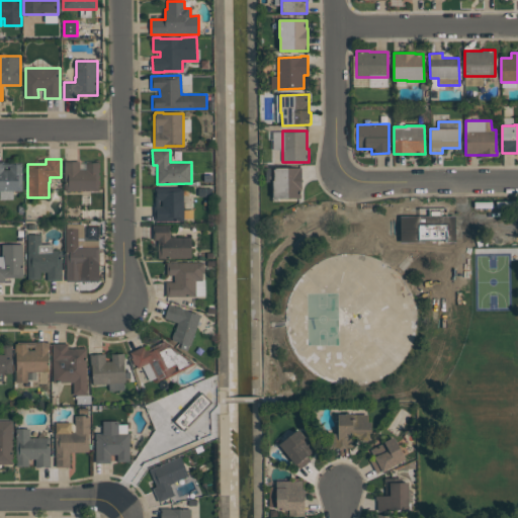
[(22,162),(22,191),(0,191),(0,161),(4,161),(4,162),(22,162)]
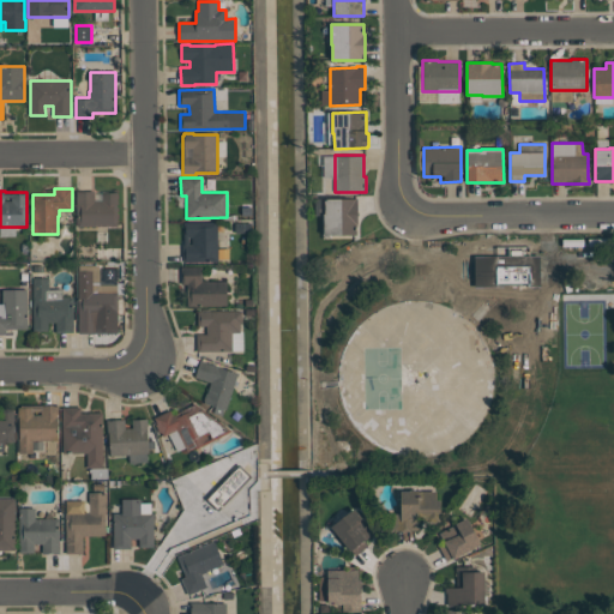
[(78,226),(77,191),(95,191),(95,200),(102,200),(102,192),(118,192),(118,226),(78,226)]
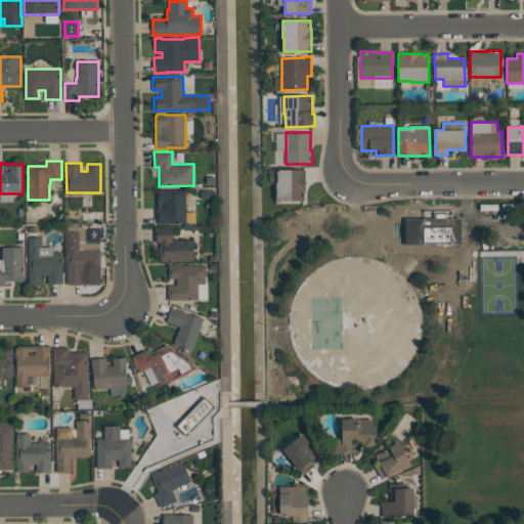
[(304,201),(276,201),(276,182),(277,182),(277,170),(305,169),(305,191),(304,191),(304,201)]
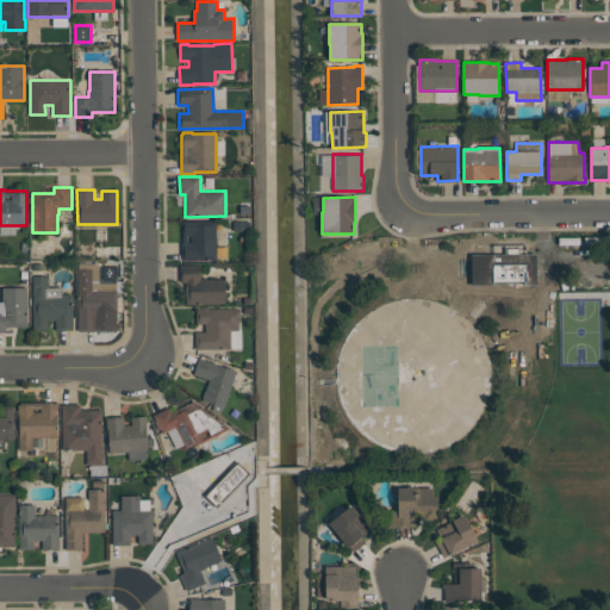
[(217,260),(181,260),(181,243),(182,243),(182,222),(216,221),(217,260)]
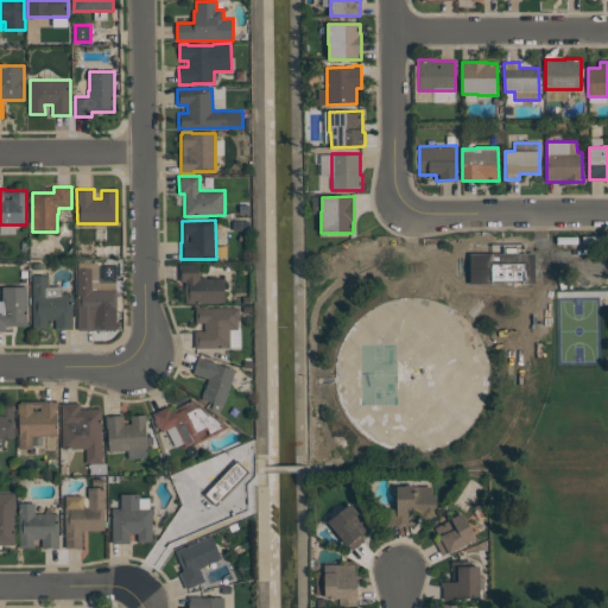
[(467,248),(531,248),(530,278),(467,278),(467,248)]
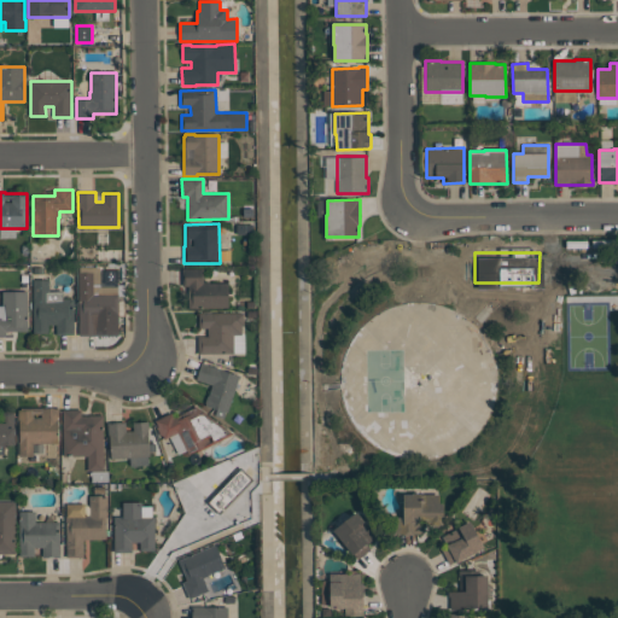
[(80,267),(99,267),(99,272),(100,272),(100,286),(118,286),(118,334),(80,336),(79,273),(80,273),(80,267)]
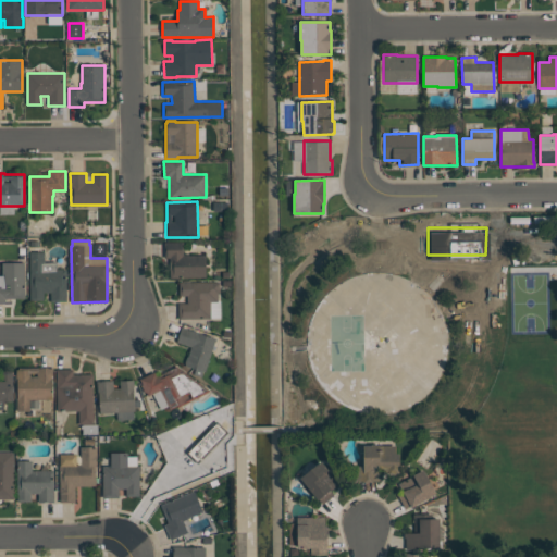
[(170,277),(169,257),(164,257),(164,242),(184,242),(184,255),(206,255),(206,276),(170,277)]
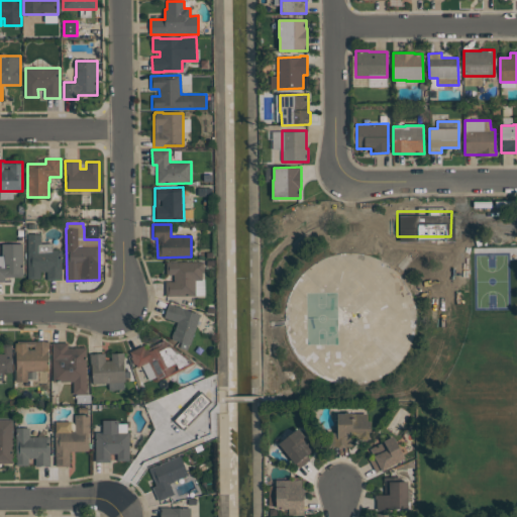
[(62,280),(47,280),(47,271),(40,272),(40,279),(28,279),(27,234),(41,234),(41,243),(53,243),(53,249),(62,249),(62,280)]
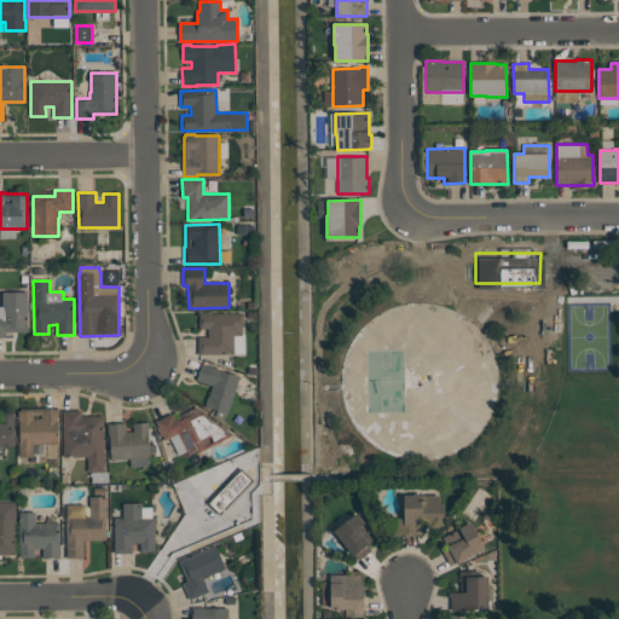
[(3,293),(27,291),(27,331),(6,331),(6,337),(0,337),(0,318),(1,318),(1,319),(4,319),(4,306),(3,306),(3,293)]
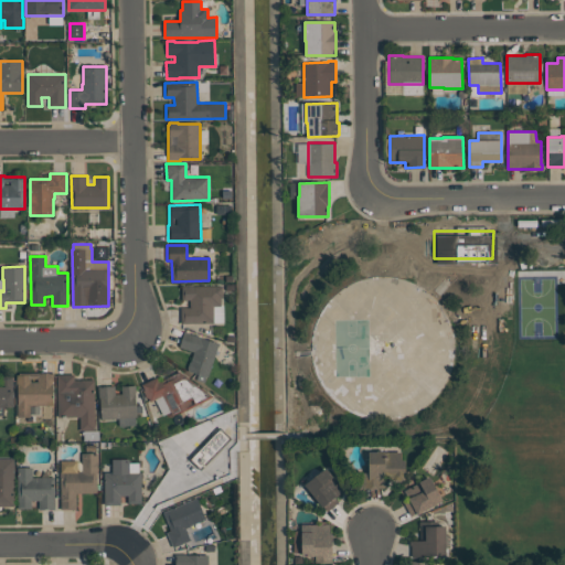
[(446,390),(436,402),(427,408),(414,417),(400,422),(384,424),(370,420),(358,417),(347,409),(337,403),(330,396),(321,384),(315,370),(312,355),(313,333),(321,312),(333,297),(350,285),(366,278),(384,276),(400,279),(413,281),(425,288),(435,297),(447,311),(455,329),(456,354),(454,372),(446,390)]
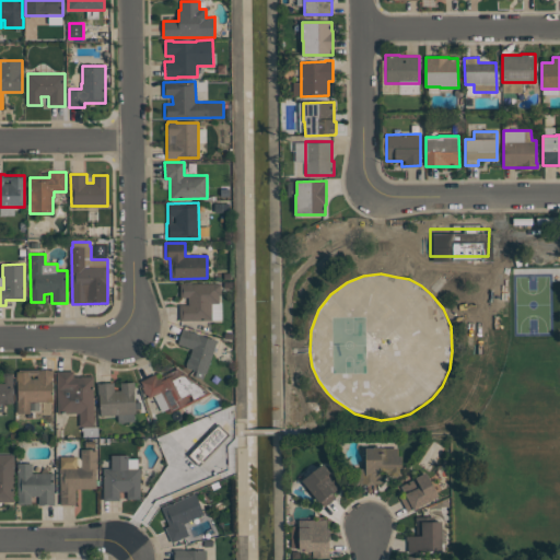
[(211,319),(181,319),(179,305),(189,305),(189,298),(181,298),(181,283),(221,282),(222,295),(219,295),(219,304),(211,304),(211,319)]
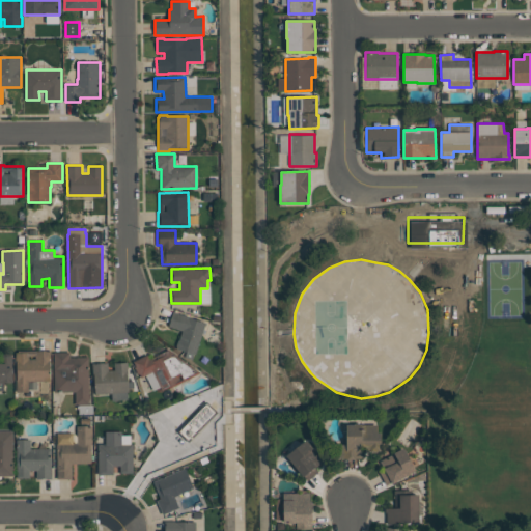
[(205,323),(195,354),(194,354),(192,359),(185,357),(187,352),(176,347),(177,346),(176,346),(178,339),(179,339),(183,331),(168,326),(173,312),(205,323)]
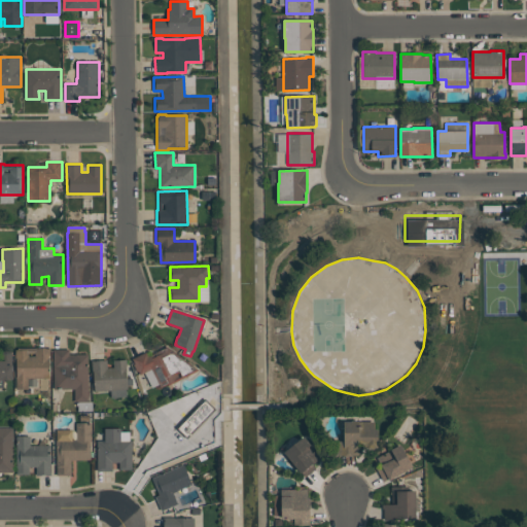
[(49,348),(50,378),(28,378),(28,388),(16,389),(15,377),(16,377),(16,358),(15,358),(15,349),(28,349),(28,348),(39,348),(39,347),(46,347),(46,348),(49,348)]
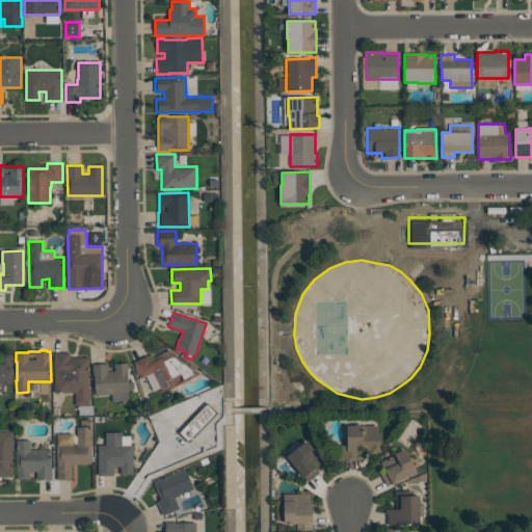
[(153,373),(141,379),(139,375),(138,375),(134,368),(135,367),(133,362),(148,354),(150,360),(169,350),(201,373),(161,392),(153,373)]
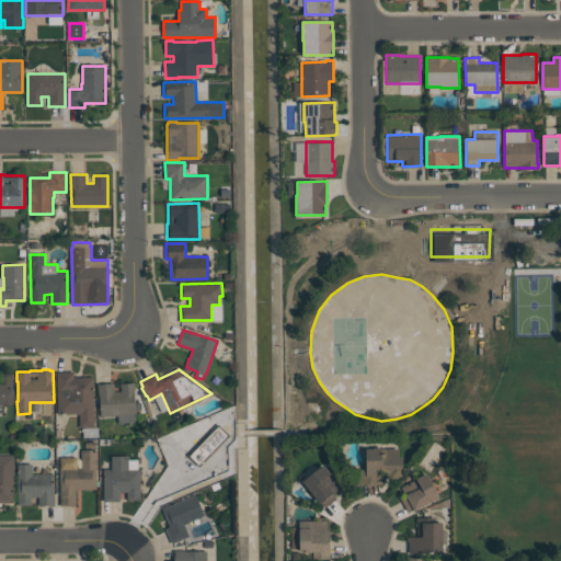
[(57,371),(73,370),(73,377),(94,377),(94,426),(80,426),(80,413),(58,414),(57,371)]
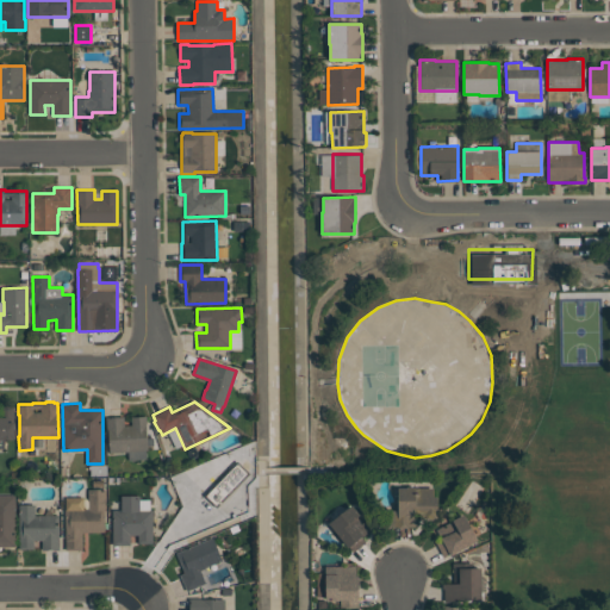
[(148,450),(109,453),(106,418),(110,418),(110,417),(119,417),(124,417),(124,425),(132,425),(131,417),(147,416),(147,424),(148,450)]
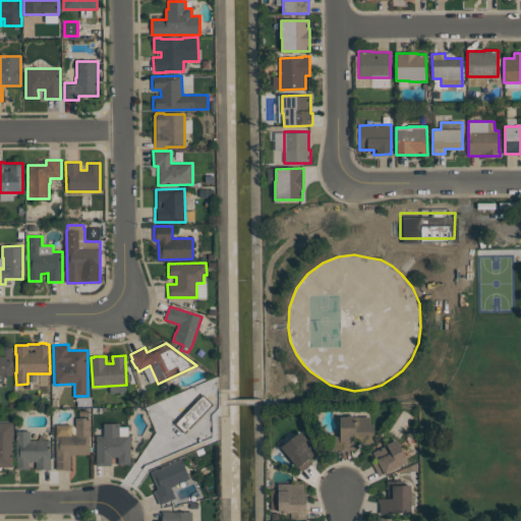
[(0,356),(7,356),(7,360),(12,360),(12,375),(0,375),(0,356)]
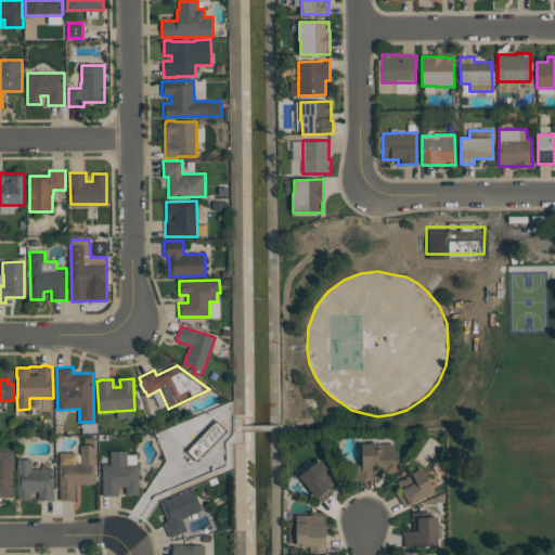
[(197,441),(216,422),(224,430),(206,450),(197,441)]
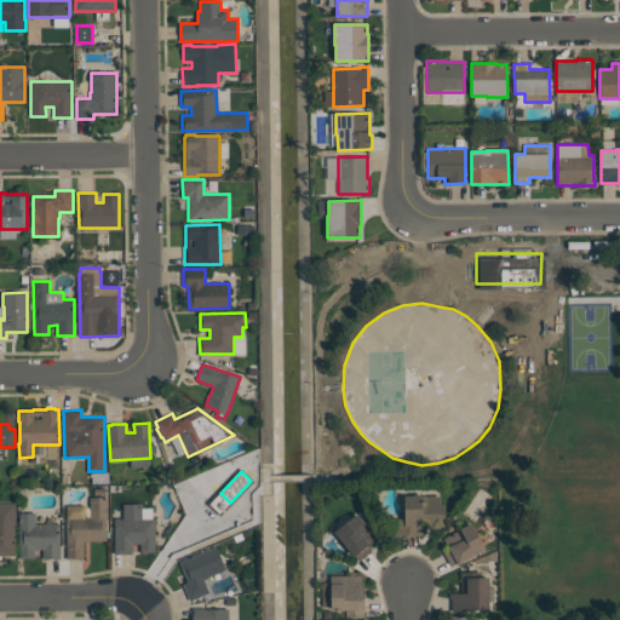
[(441,495),(441,504),(445,504),(445,527),(426,527),(426,522),(423,522),(423,530),(424,530),(424,535),(415,535),(415,537),(405,537),(405,535),(397,535),(397,523),(405,523),(405,495),(413,495),(413,494),(423,494),(423,495),(441,495)]
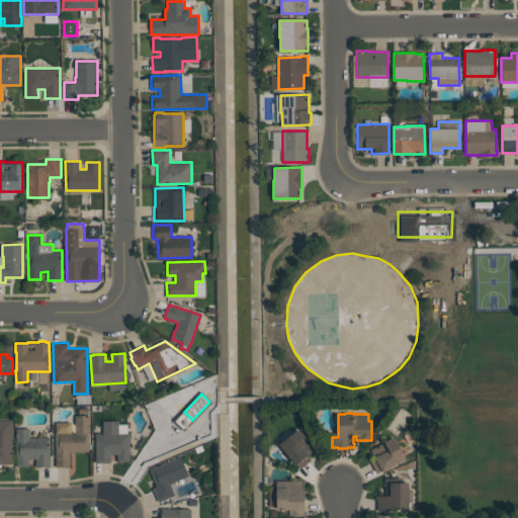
[(70,466),(57,467),(56,423),(71,423),(71,432),(76,432),(75,415),(90,415),(90,434),(89,434),(89,452),(70,452),(70,466)]
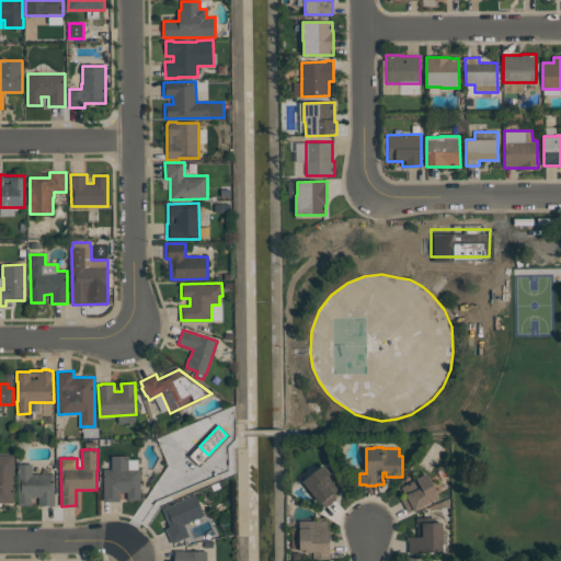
[(0,456),(13,456),(14,503),(0,503),(0,456)]
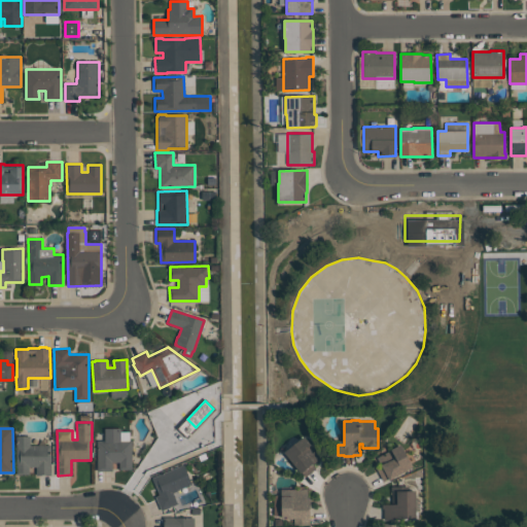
[(97,441),(105,441),(105,428),(120,428),(120,441),(132,441),(132,469),(119,469),(119,462),(112,462),(112,470),(98,470),(97,441)]
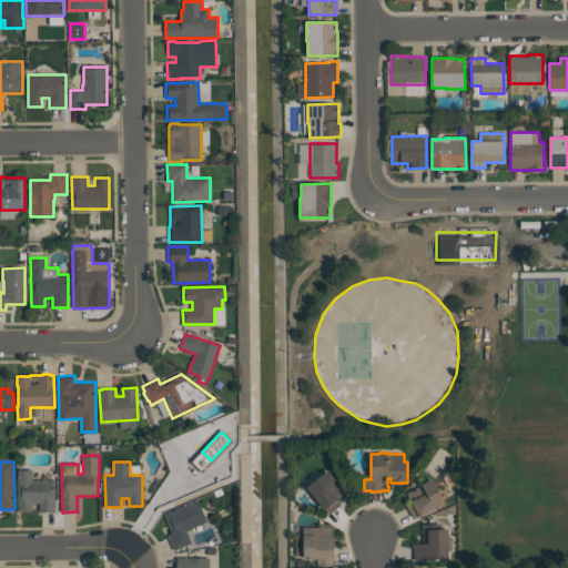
[(18,511),(18,469),(32,469),(32,479),(54,479),(56,511),(39,513),(39,503),(31,503),(31,511),(18,511)]
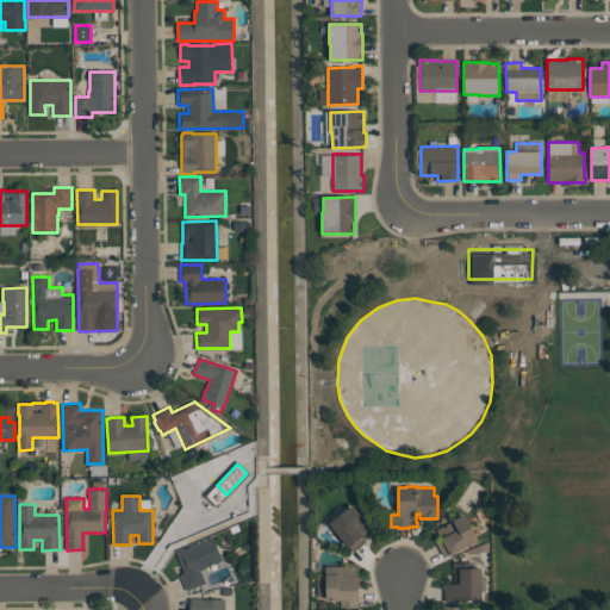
[(348,547),(328,523),(352,505),(371,529),(361,537),(365,542),(354,552),(349,546),(348,547)]
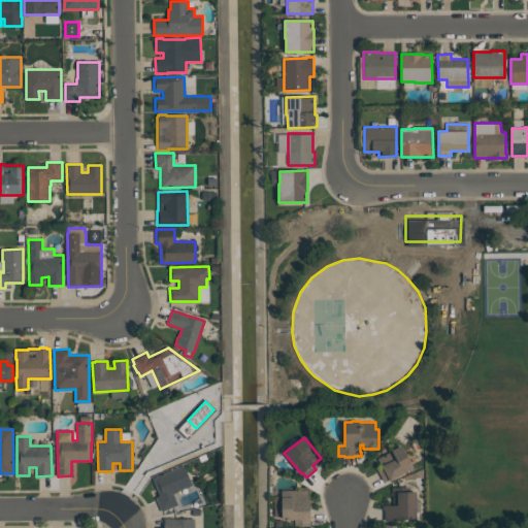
[(377,468),(382,466),(377,458),(392,451),(391,450),(401,444),(414,468),(390,481),(389,479),(384,482),(377,468)]
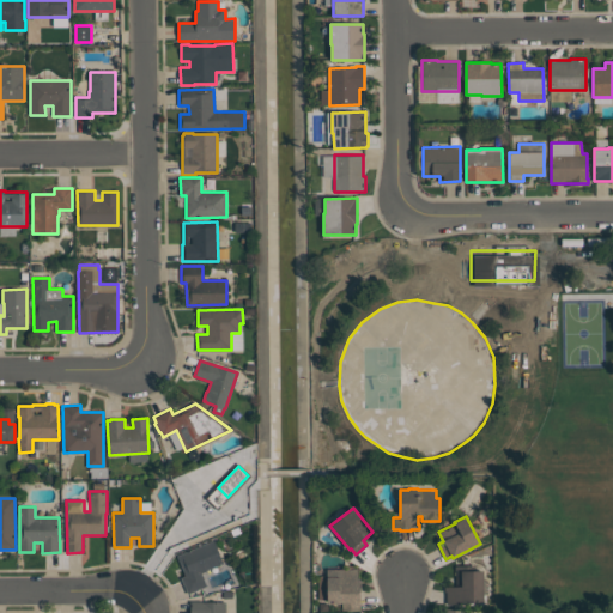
[(188,594),(181,577),(186,576),(176,556),(214,540),(224,564),(201,574),(207,586),(188,594)]
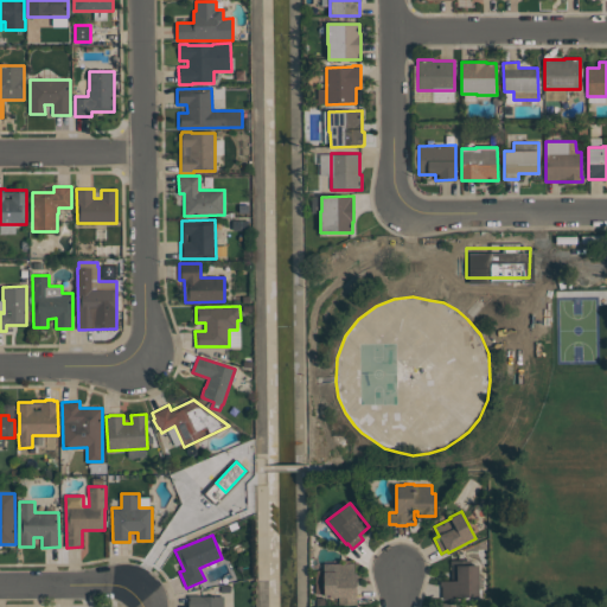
[(479,595),(462,595),(462,598),(442,599),(442,581),(457,581),(457,575),(452,575),(452,564),(451,564),(451,560),(471,560),(471,566),(479,566),(479,595)]
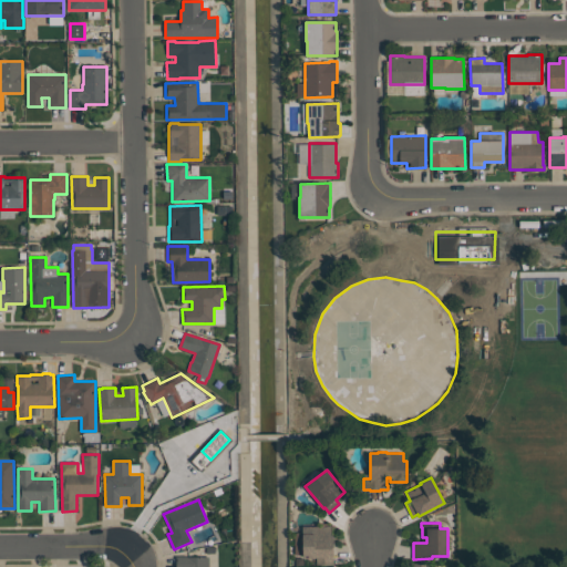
[(333,564),(316,564),(316,558),(302,558),(302,526),(331,526),(331,535),(333,535),(333,564)]
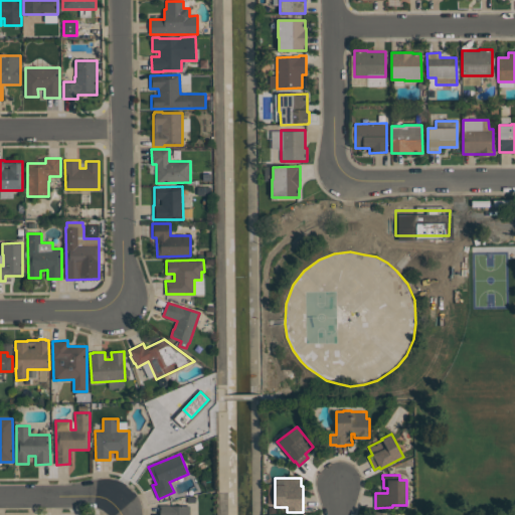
[(189,514),(160,514),(160,505),(170,505),(170,506),(189,506),(189,514)]
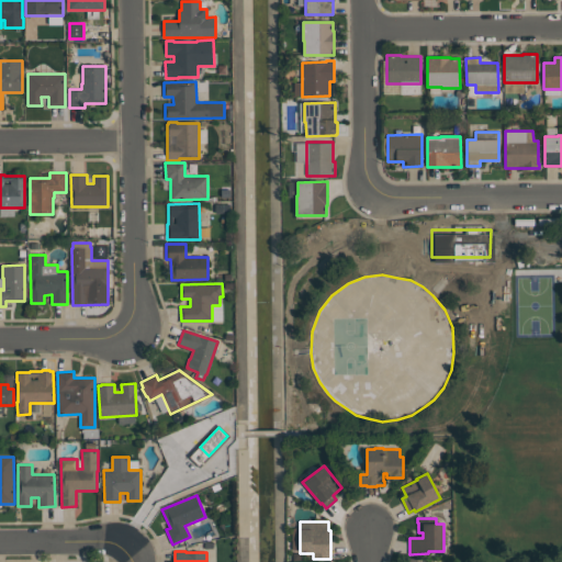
All buildings are outlined.
